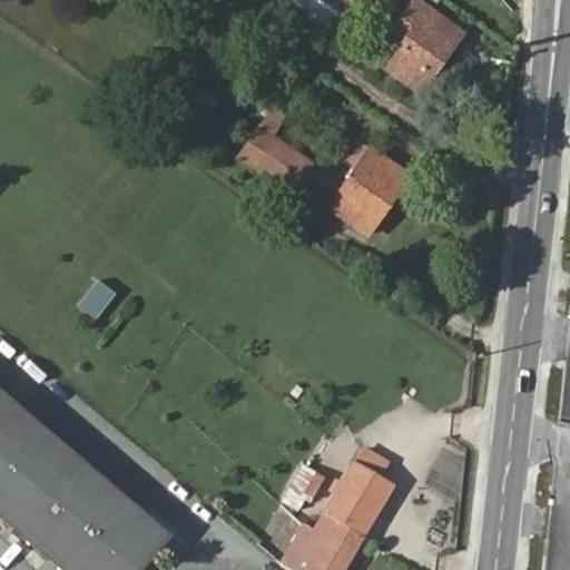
[(386,64),(420,90),(462,33),(416,0),(414,0),(387,37),(400,46),(386,64)]
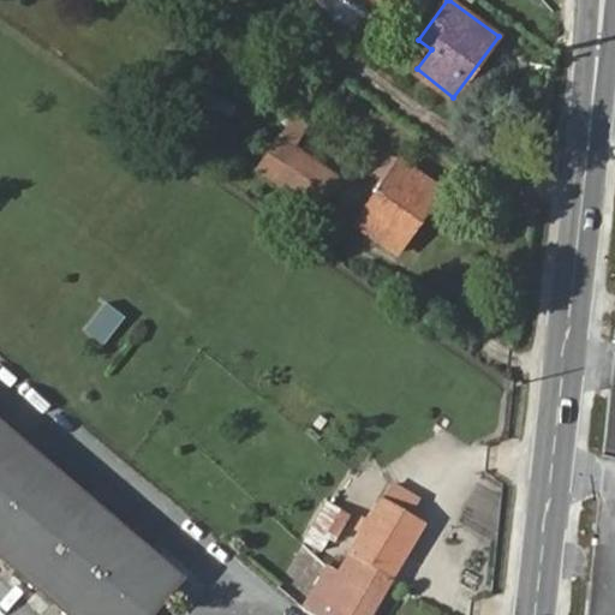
[(316,207),(339,174),(286,136),(263,169),(316,207)]
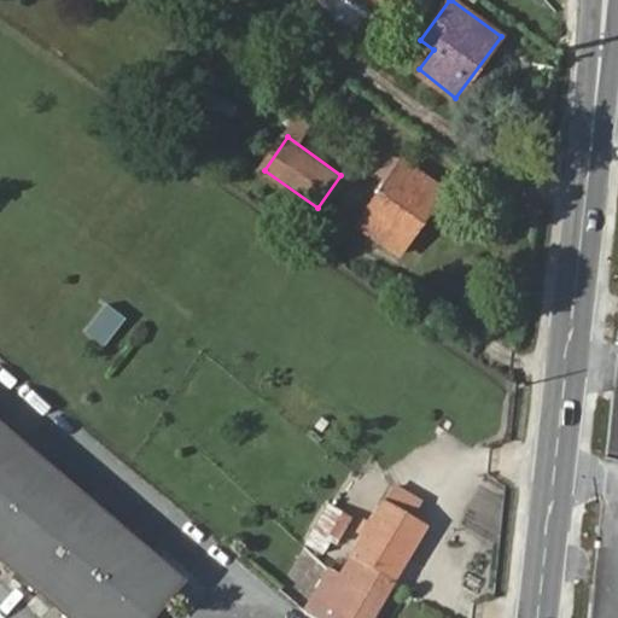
[(377,173),(389,181),(403,162),(390,152),(377,173)]
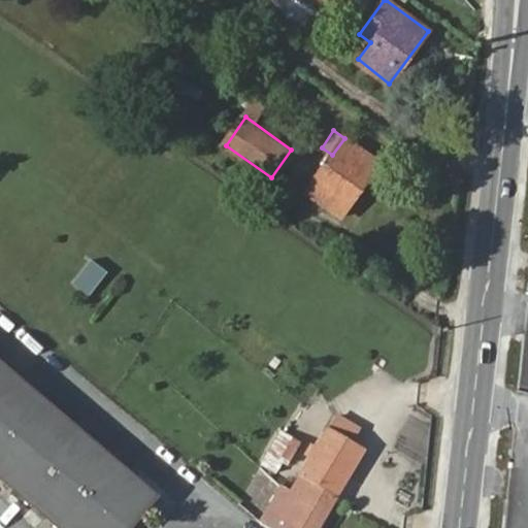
[(358,170),(369,178),(381,162),(344,138),(332,155),(307,191),(343,216),(353,202),(341,193),(358,170)]
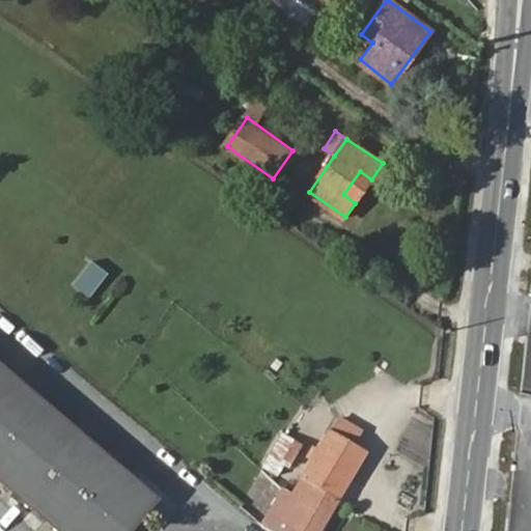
[(355,203),(371,179),(360,171),(343,194),(355,203)]
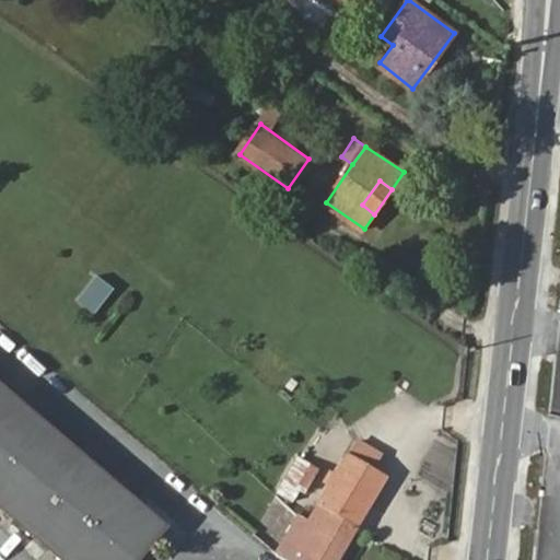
[(95,276),(77,300),(93,313),(112,288),(95,276)]
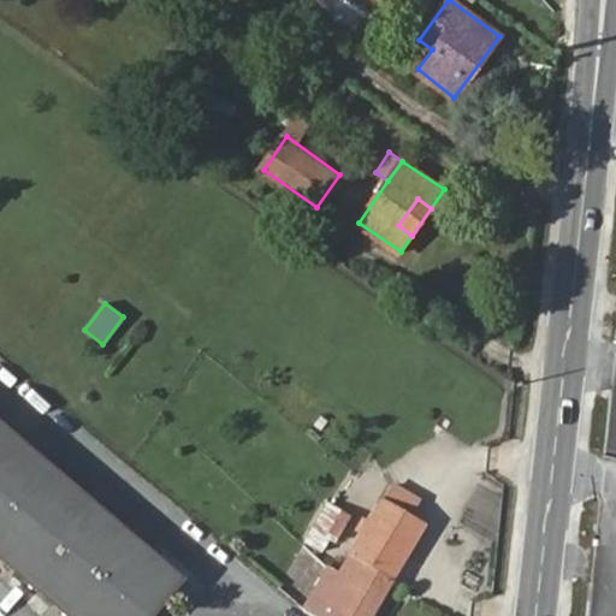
[(0,413),(0,549),(78,615),(155,615),(185,581),(158,558),(164,551),(0,413)]
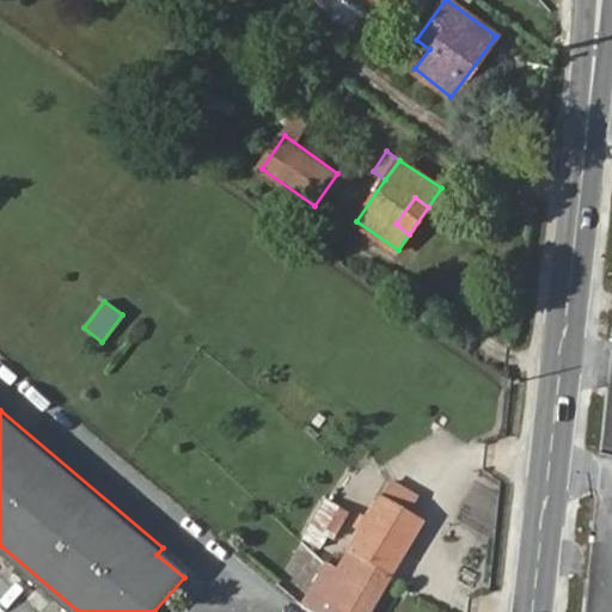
[(392,481),(383,496),(409,513),(418,496),(392,481)]
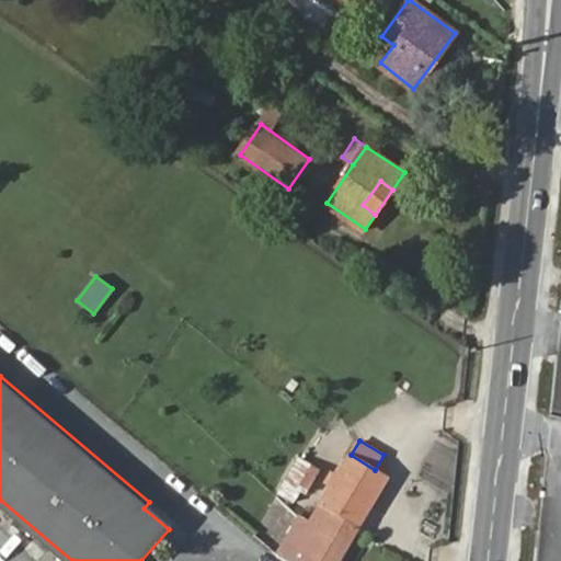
[(289,483),(308,495),(328,464),(309,451),(289,483)]
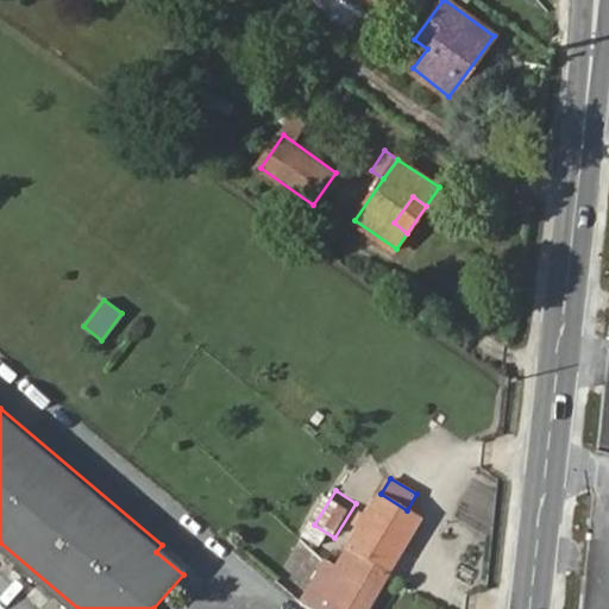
[(337,567),(327,563),(362,584),(374,563),(388,572),(421,519),(407,510),(381,494),(337,567)]
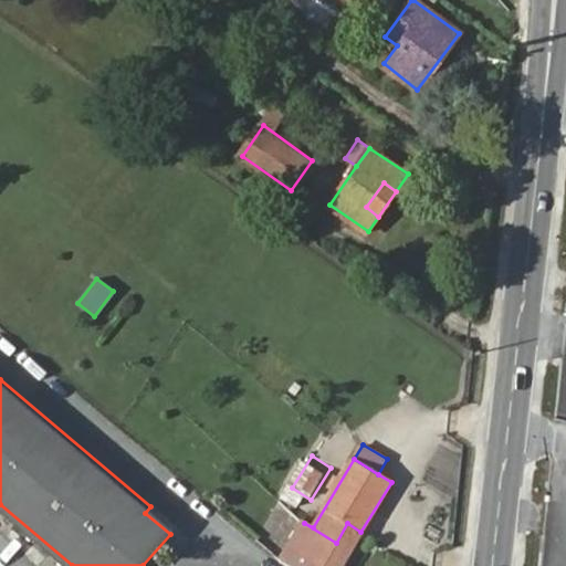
[(150,506),(145,513),(170,534),(176,527),(150,506)]
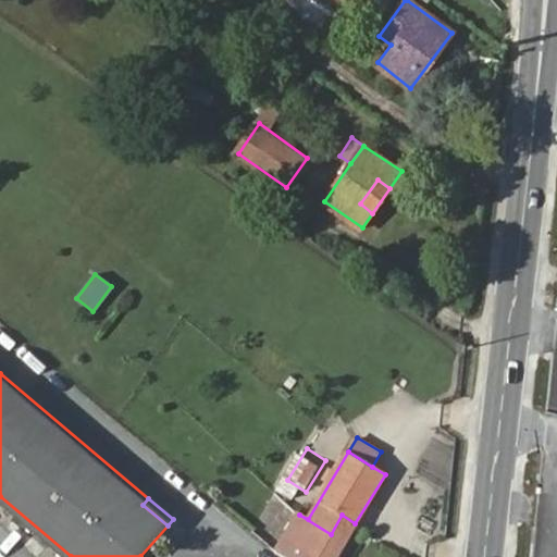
[(299,515),(279,549),(289,556),(334,556),(355,523),(342,515),(331,534),(299,515)]
